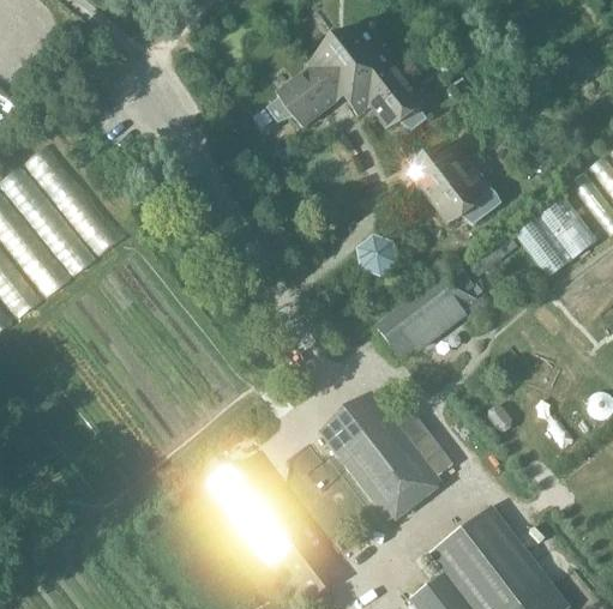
[(353,108),(356,114),(370,104),(386,127),(398,120),(402,116),(412,128),(426,118),(416,104),(420,101),(403,78),(404,77),(362,22),(342,34),(322,48),(306,66),(307,68),(276,92),(278,96),(266,106),(277,121),(288,112),(292,115),(302,125),(342,95),(349,100),(348,101),(353,108)]
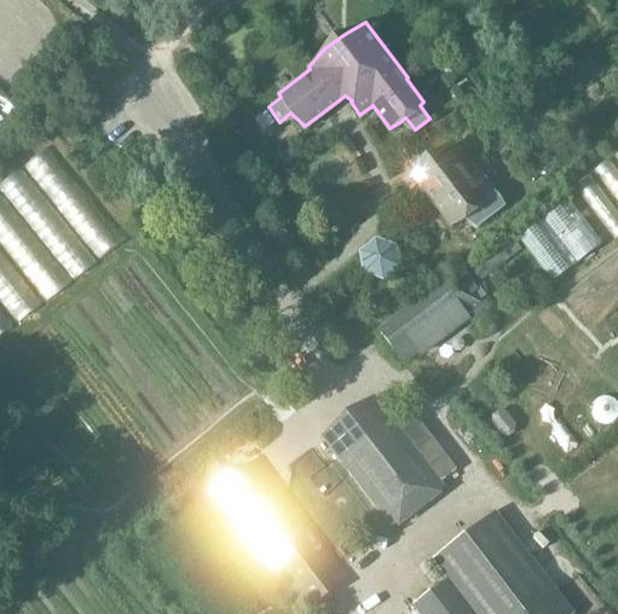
[(552,71),(542,79),(549,91),(560,84),(552,71)]
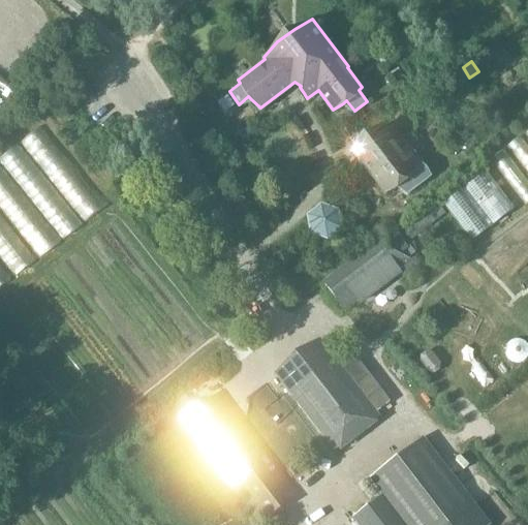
[(361,139),(352,147),(385,191),(397,186),(401,183),(408,192),(432,175),(427,165),(420,159),(407,143),(400,150),(381,125),(370,130),(361,139)]
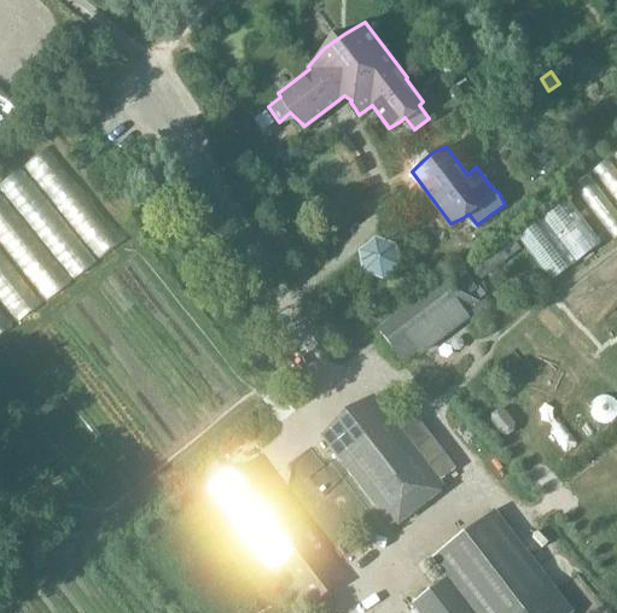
[(616,147),(569,185),(612,240),(616,237),(616,147)]
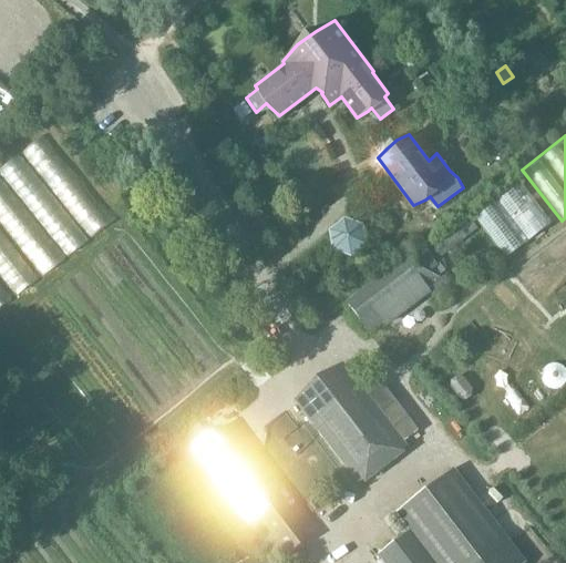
[(473,212),(507,255),(552,219),(517,176),(473,212)]
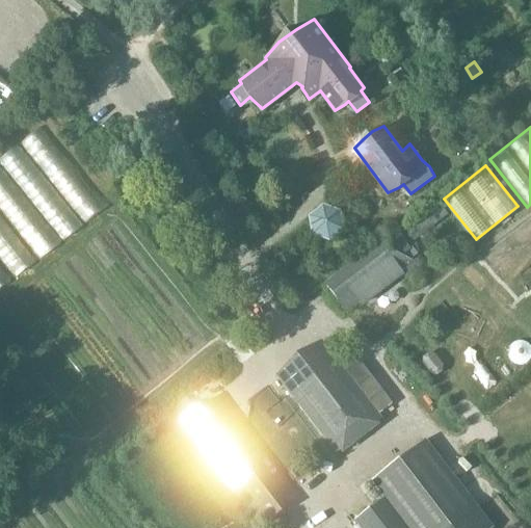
[(312,234),(328,240),(330,240),(343,227),(340,209),(322,203),(309,215),(312,234)]
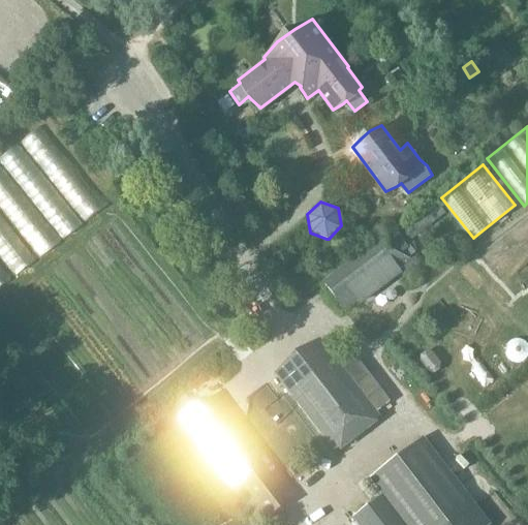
[(404,226),(411,238),(445,213),(437,202),(404,226)]
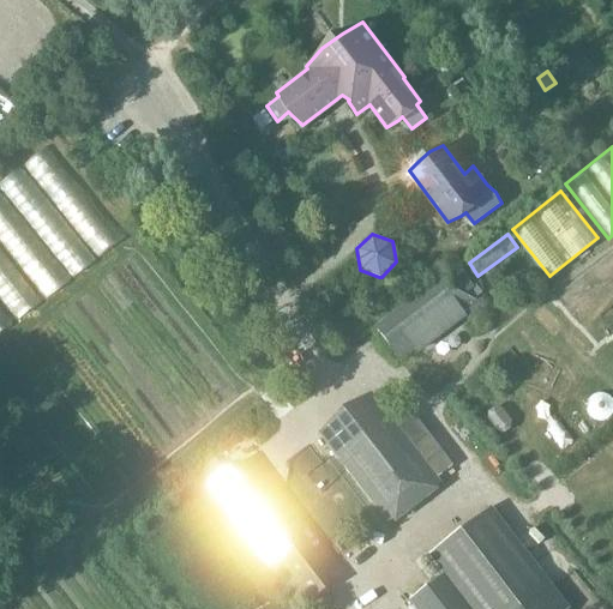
[(454,266),(377,325),(401,356),(416,344),(478,297),(454,266)]
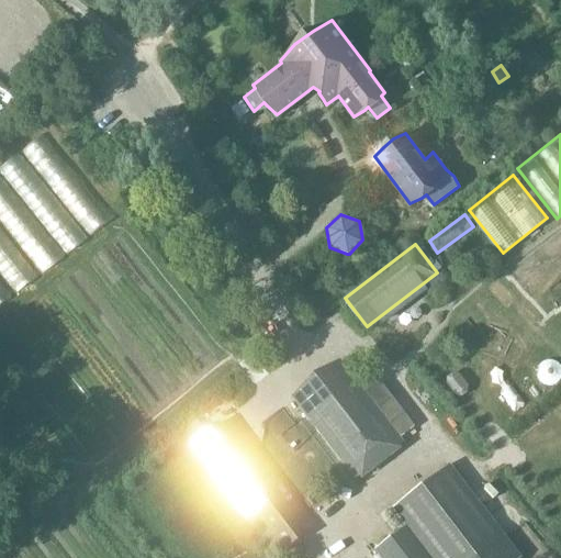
[(333,365),(293,397),(355,477),(403,439),(400,436),(355,377),(340,358),(333,365)]
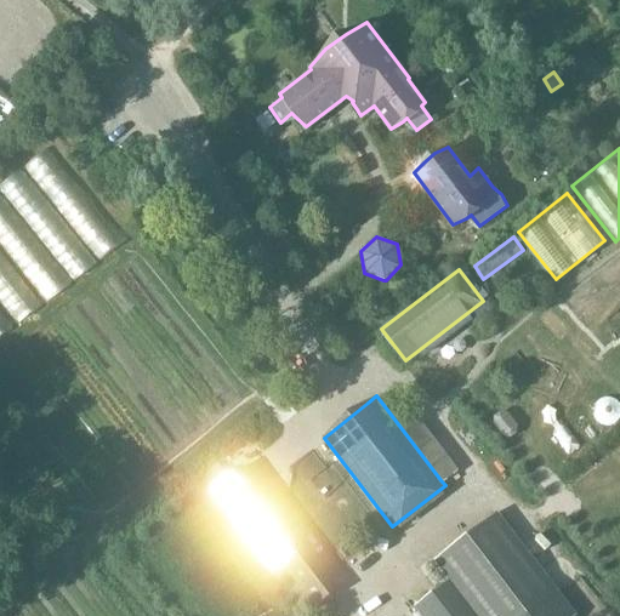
[(408,404),(392,416),(442,482),(458,469),(408,404)]
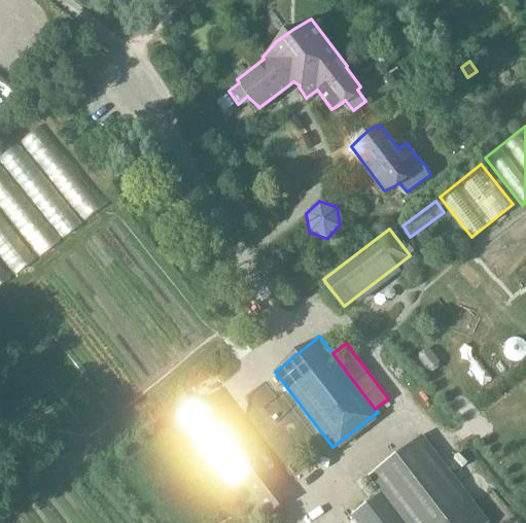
[(419,352),(418,358),(426,370),(433,370),(439,367),(439,359),(429,349),(424,348),(419,352)]
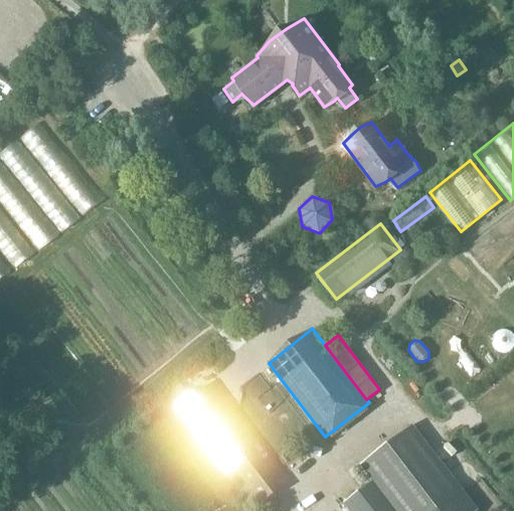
[(169,396),(174,403),(187,393),(181,385),(180,384),(167,394),(169,396)]
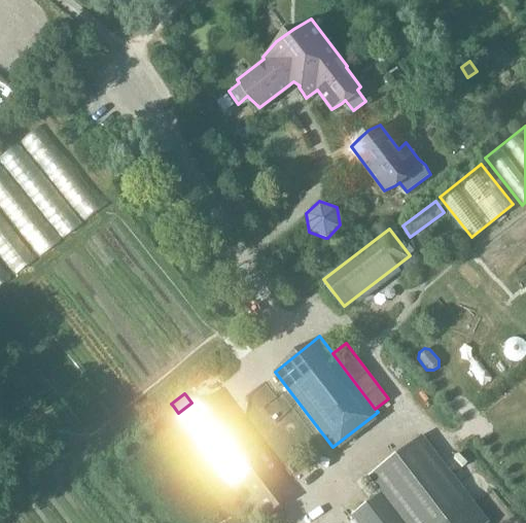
[(177,414),(258,520),(286,498),(205,393),(191,403),(178,413),(177,414)]
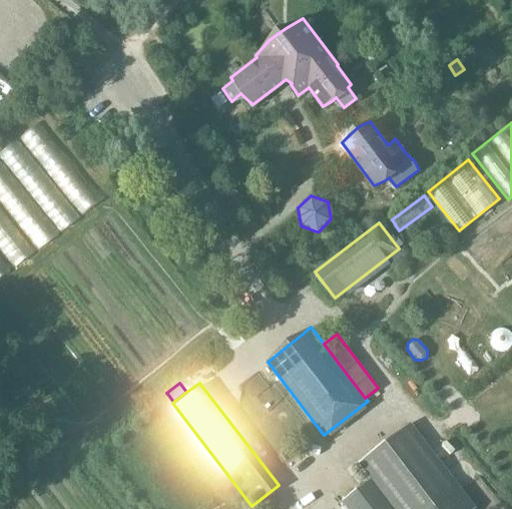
[(410,421),(358,460),(370,477),(360,484),(342,498),(350,508),(471,508),(476,506),(461,487),(410,421)]
